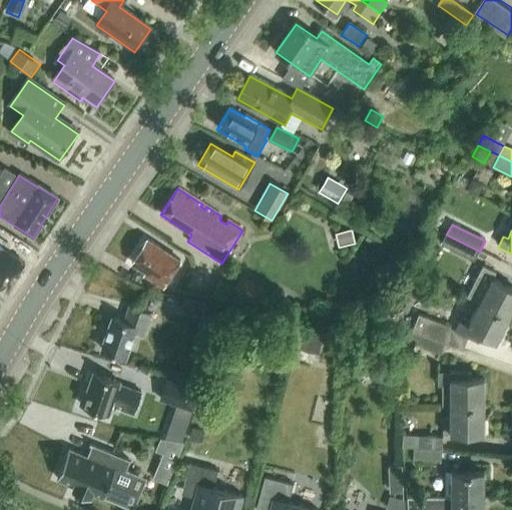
[(0,289),(5,293),(25,265),(0,246),(0,242),(4,237),(0,233),(0,289)]
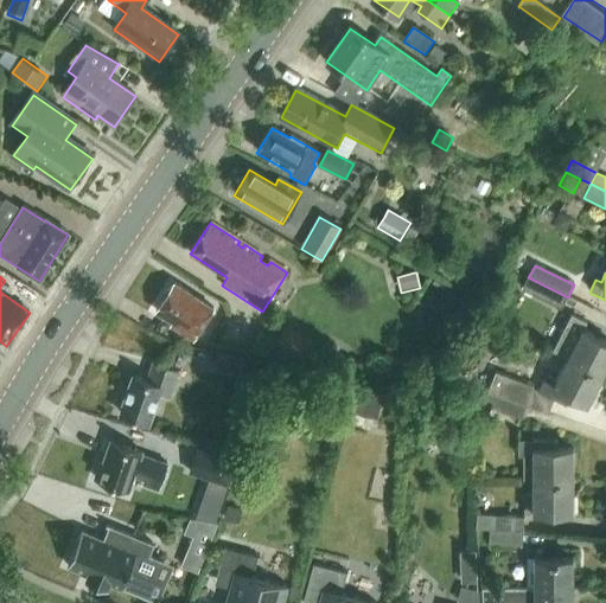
[(561,310),(568,297),(528,277),(522,290),(561,310)]
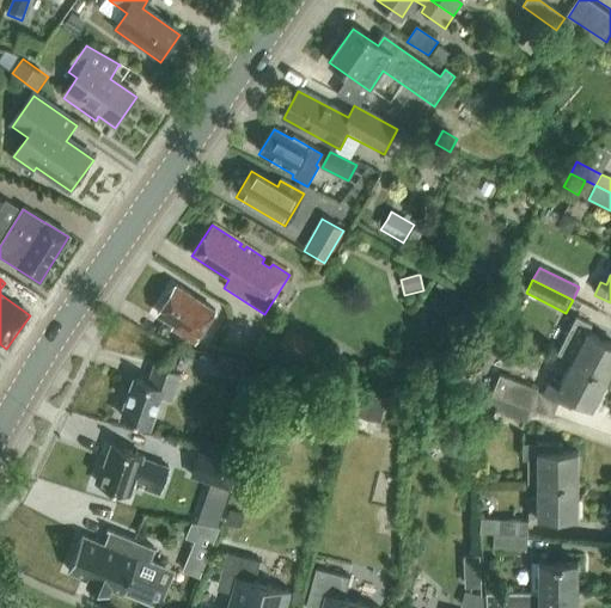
[(196,344),(217,312),(177,287),(159,315),(176,326),(173,330),(196,344)]
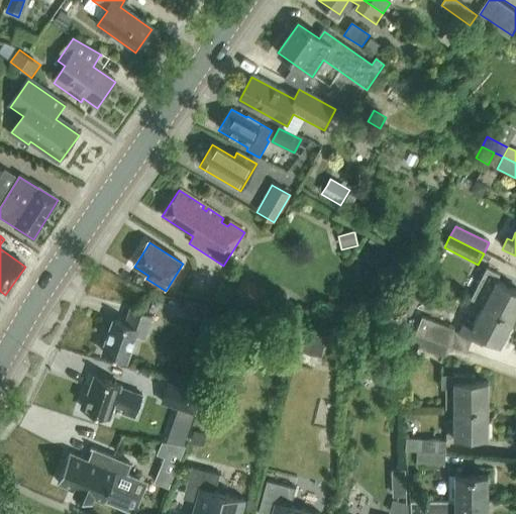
[(472,300),(484,306),(513,321),(515,315),(515,292),(496,282),(500,275),(487,269),(472,300)]
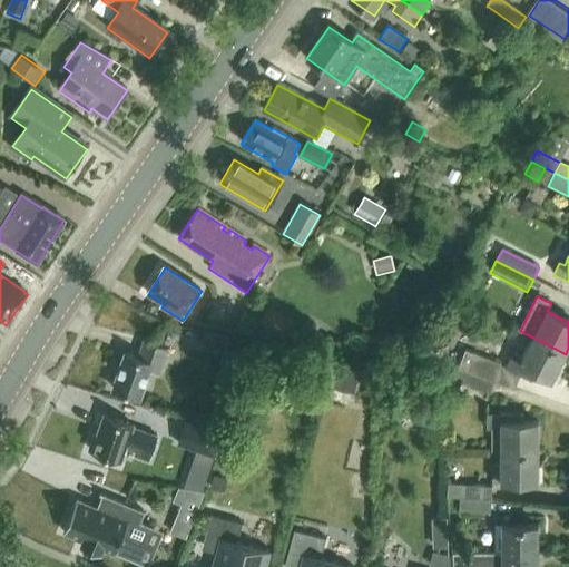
[(297,321),(272,304),(262,320),(245,310),(235,329),(275,339),(298,341),(298,335),(288,334),(297,321)]
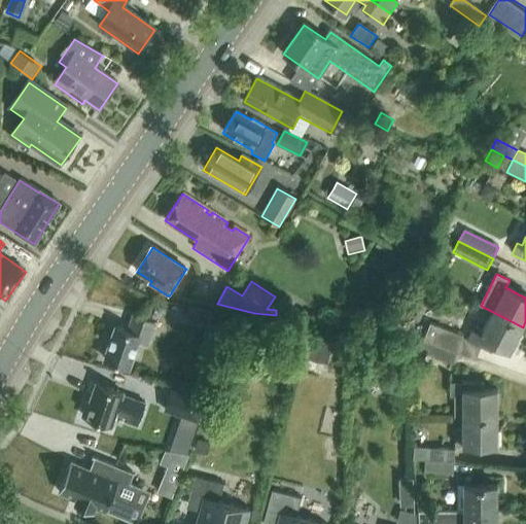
[(211,308),(189,305),(187,319),(209,322),(211,308)]
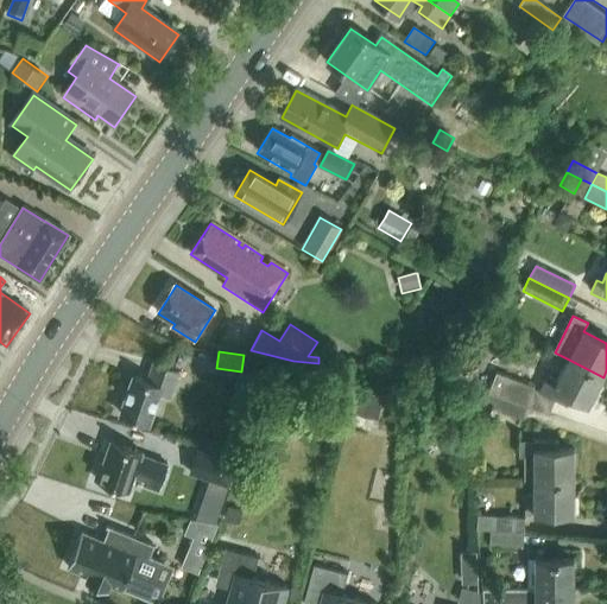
[(547,380),(539,393),(568,407),(573,398),(588,406),(604,377),(569,360),(556,385),(547,380)]
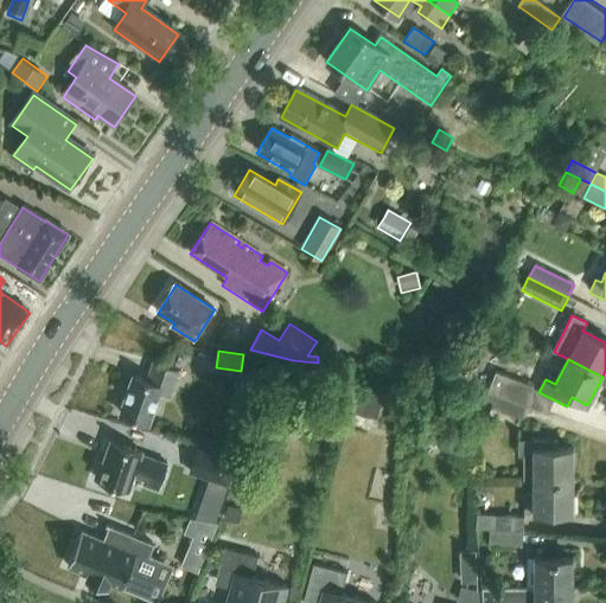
[(170,396),(178,373),(153,364),(147,382),(134,377),(120,415),(148,424),(159,392),(170,396)]
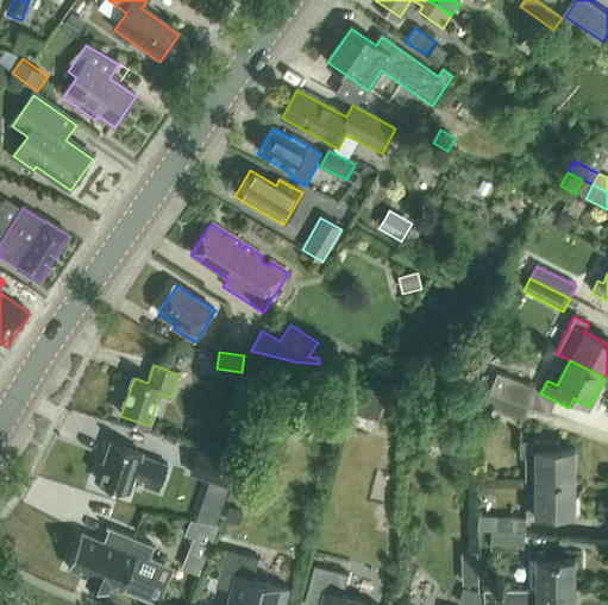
[(482,383),(481,371),(467,372),(468,384),(482,383)]
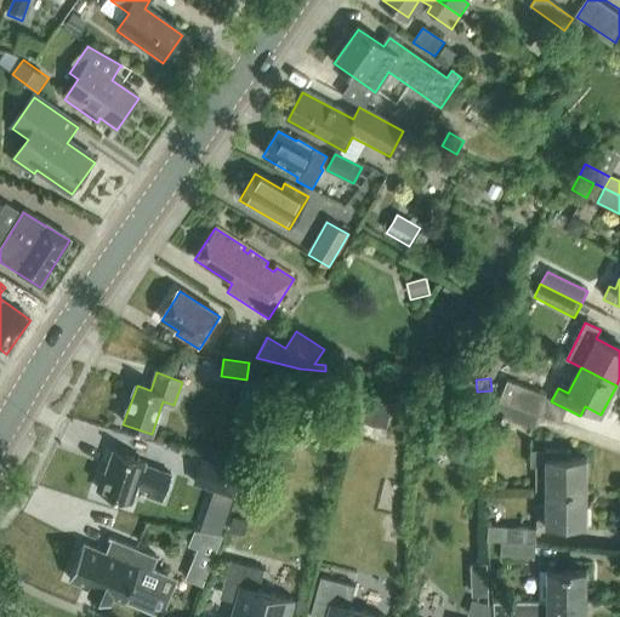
[(507,406),(540,416),(546,400),(546,399),(506,384),(499,403),(507,406)]
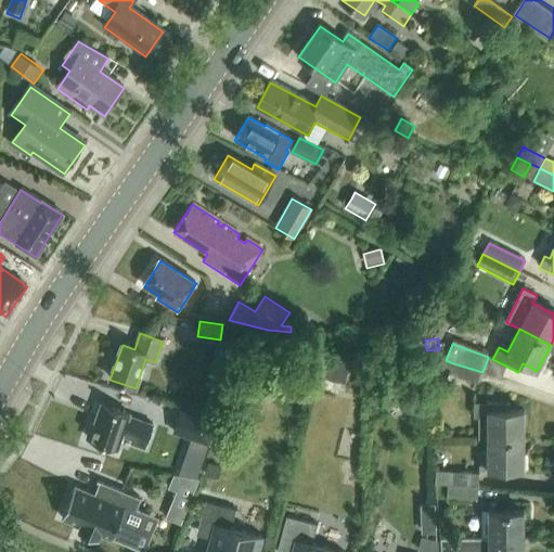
[(332,357),(325,380),(346,386),(352,362),(332,357)]
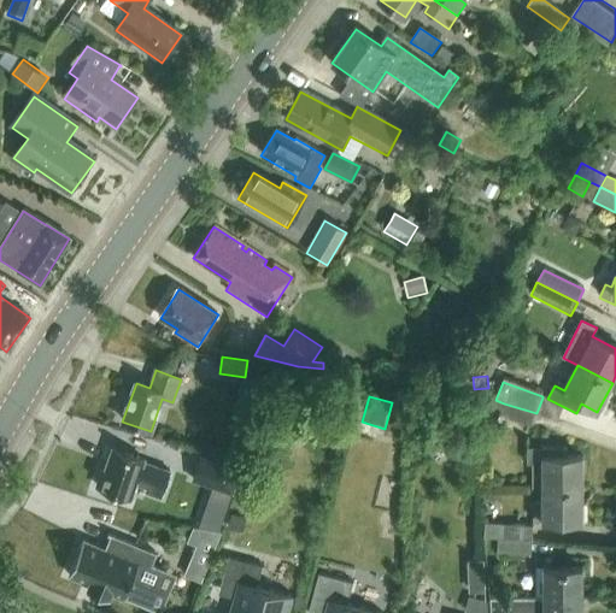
[(531,429),(537,413),(504,404),(496,400),(491,414),(531,429)]
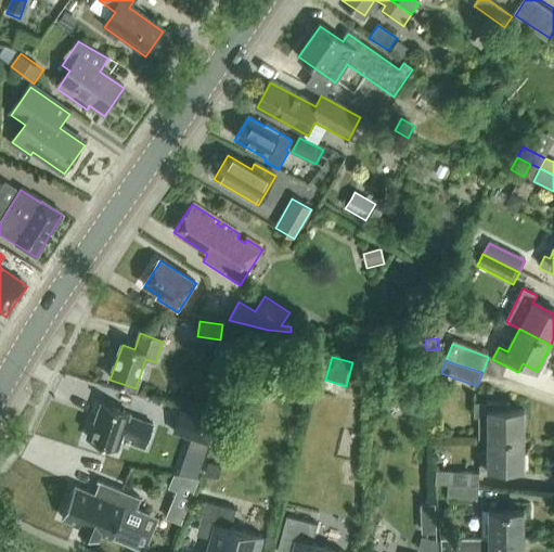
[(479,441),(489,441),(525,441),(524,411),(512,411),(511,405),(488,405),(474,405),(474,420),(479,420),(479,441)]
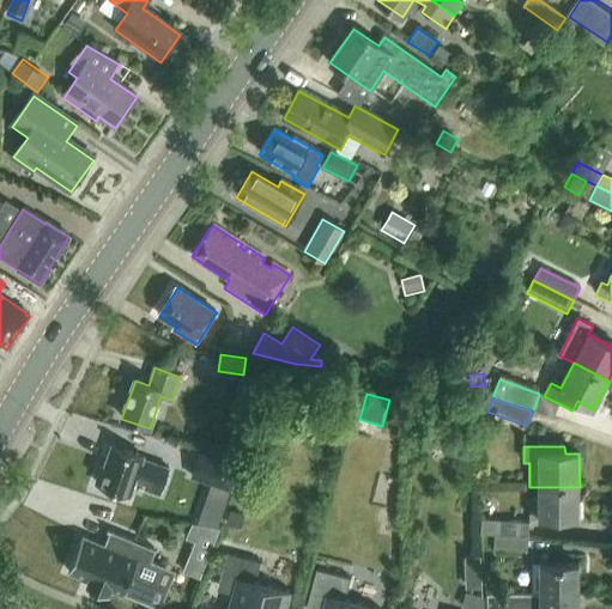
[(159,495),(169,470),(143,461),(144,458),(113,448),(105,470),(102,469),(97,486),(129,497),(135,481),(146,486),(145,491),(159,495)]
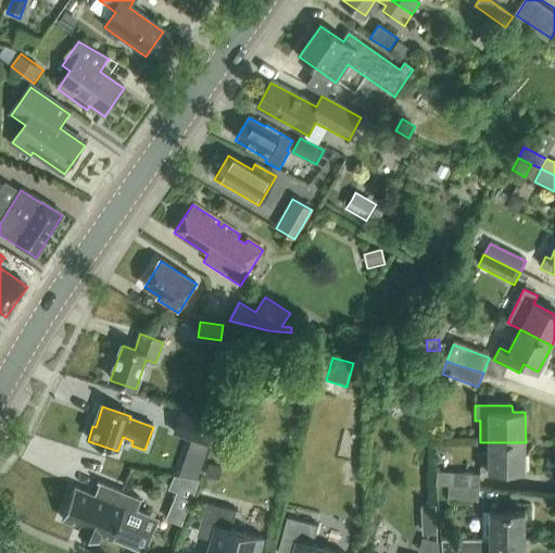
[(218,423),(185,412),(177,436),(211,447),(218,423)]
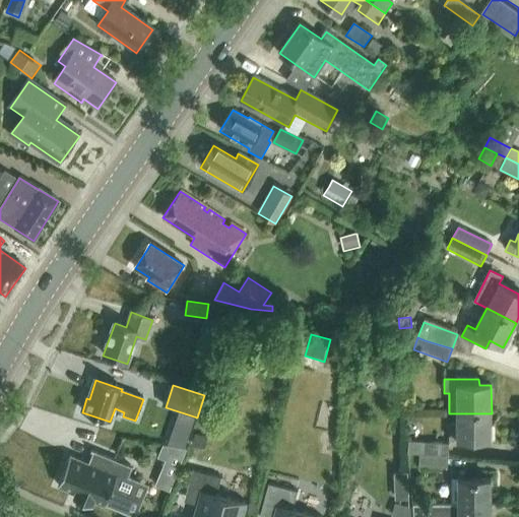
[(493,440),(492,413),(458,413),(458,425),(451,425),(451,441),(463,441),(463,446),(476,446),(476,441),(493,440)]
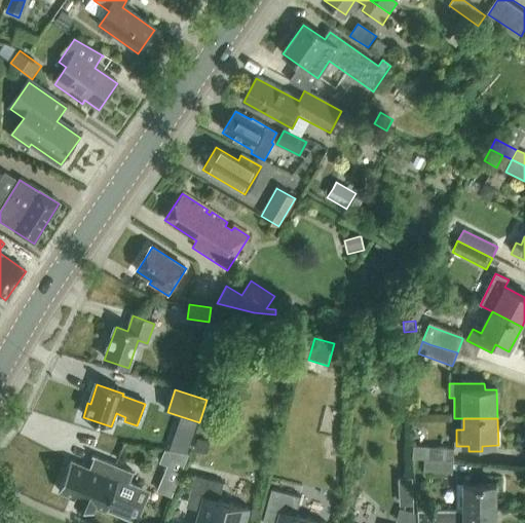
[(197,440),(194,452),(208,456),(211,443),(197,440)]
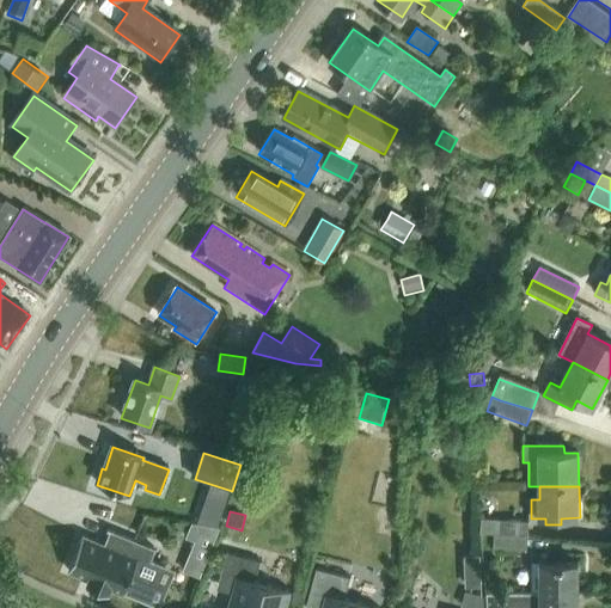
[(481,535),(494,535),(526,538),(527,523),(481,521),(481,535)]
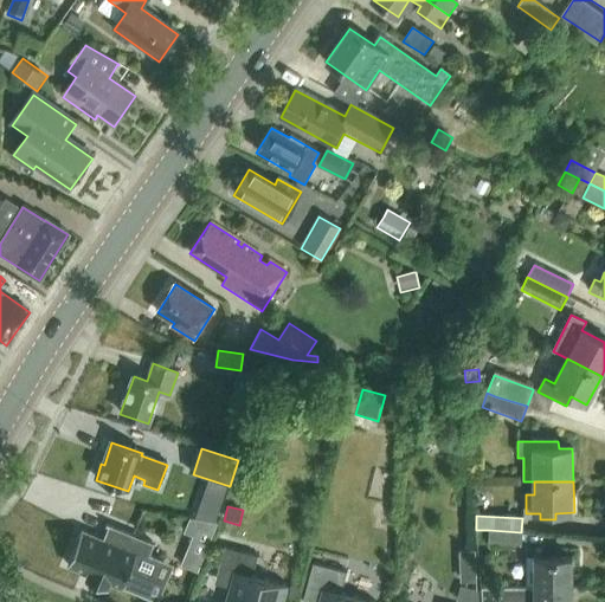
[(155,601),(146,597),(154,580),(153,580),(161,561),(155,558),(156,558),(146,555),(149,544),(153,545),(153,544),(107,525),(107,528),(109,529),(104,541),(82,532),(68,567),(88,575),(87,580),(108,589),(110,584),(123,590),(123,589),(153,601),(155,601)]
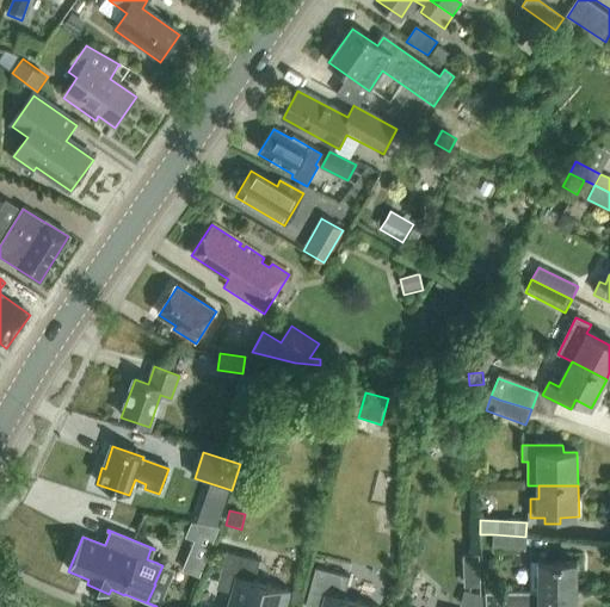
[(525,550),(525,537),(493,534),(493,549),(525,550)]
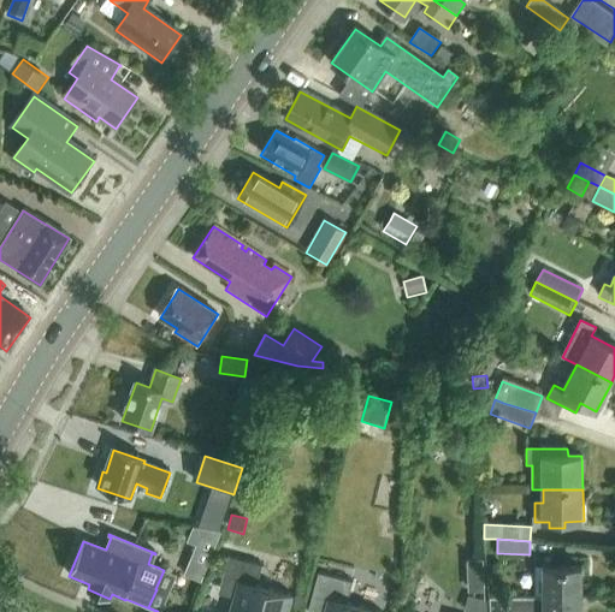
[(195,547),(183,576),(201,583),(213,554),(195,547)]
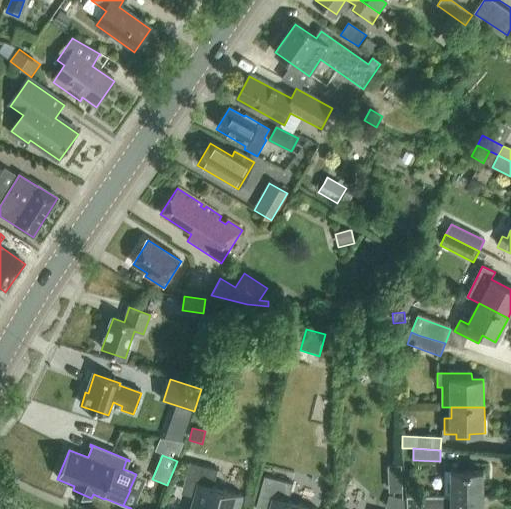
[(239,508),(243,495),(213,487),(218,470),(189,462),(183,487),(196,491),(190,508),(239,508)]
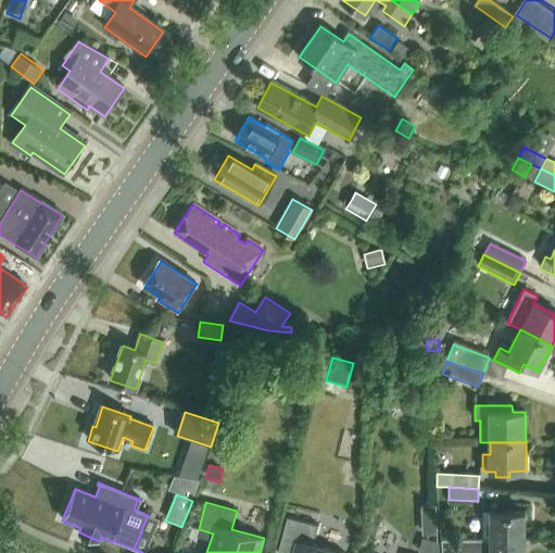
[(426,531),(441,531),(440,503),(425,503),(426,531)]
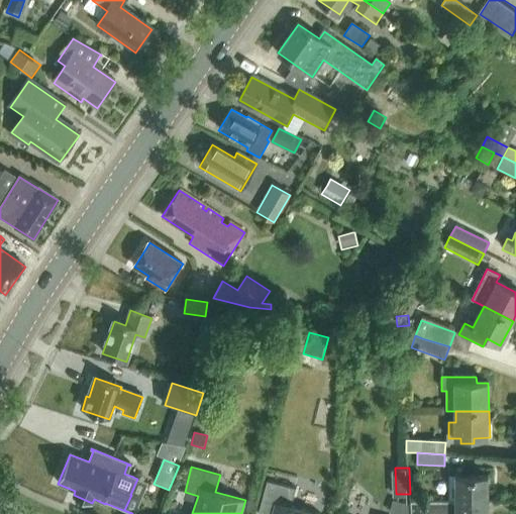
[(490,503),(490,478),(450,478),(450,504),(456,504),(456,503),(490,503)]
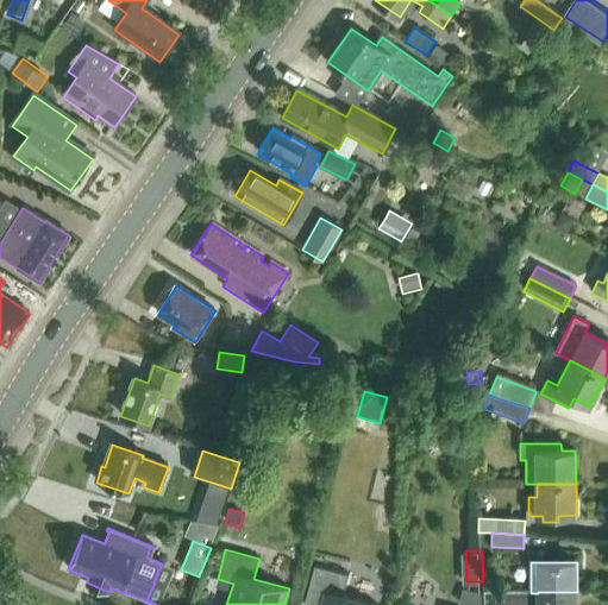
[(370,604),(343,597),(349,575),(315,566),(305,603),(309,604),(370,604)]
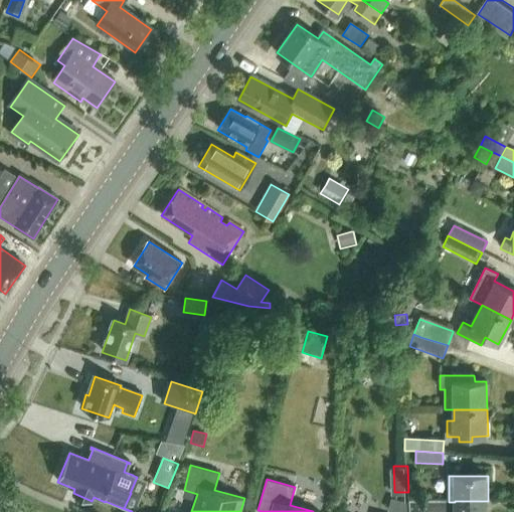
[(392,498),(388,511),(409,511),(410,502),(392,498)]
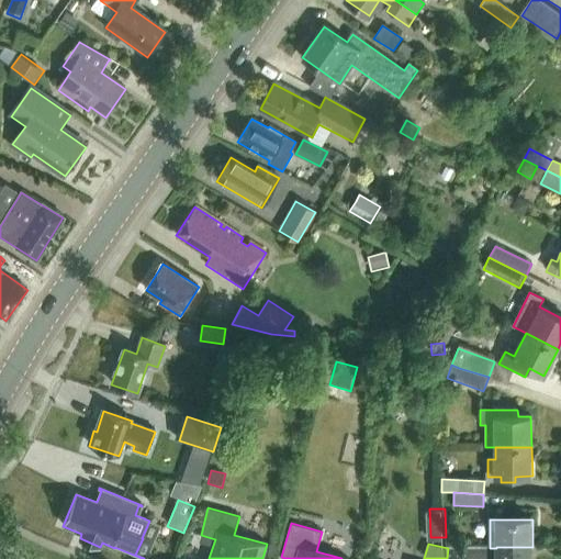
[(531,558),(533,547),(496,547),(496,548),(490,548),(467,548),(448,548),(447,558),(531,558)]
